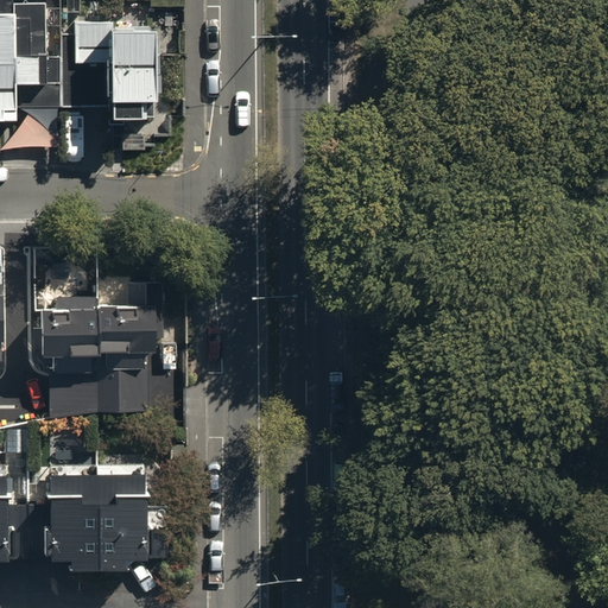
[(7,0),(8,12),(0,11),(0,118),(13,118),(13,105),(55,105),(55,51),(42,51),(40,0),(7,0)]
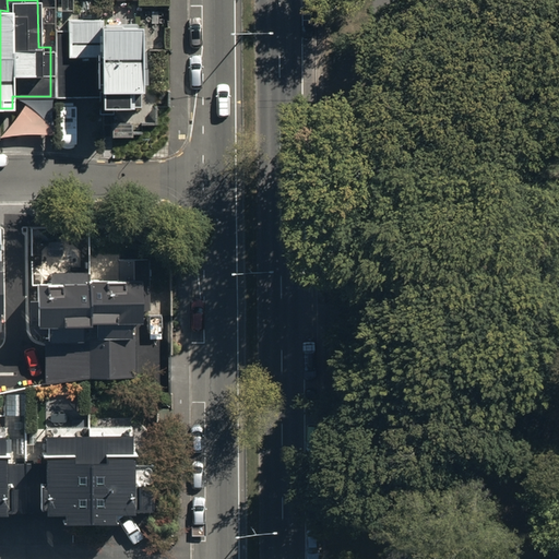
[(140,107),(139,25),(52,26),(54,97),(94,97),(95,108),(140,107)]
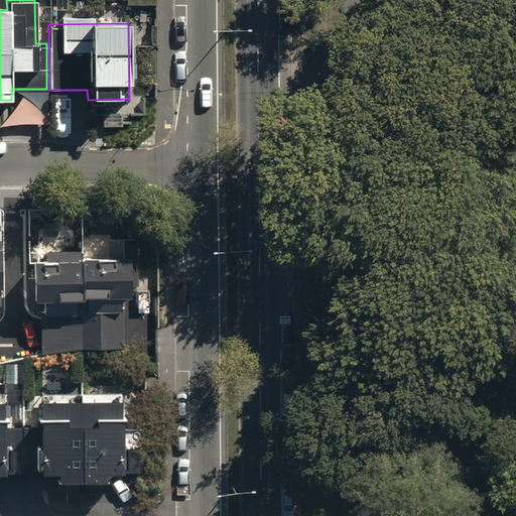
[(138,286),(137,240),(110,241),(110,259),(83,260),(84,298),(91,297),(91,311),(122,310),(122,297),(131,297),(130,287),(138,286)]
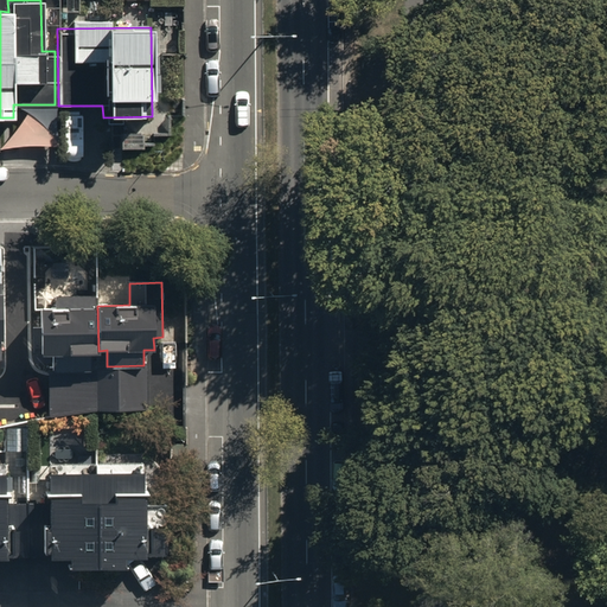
[(98,353),(98,351),(97,306),(97,296),(57,298),(57,308),(43,310),(44,355),(55,355),(55,370),(90,370),(90,353),(98,353)]
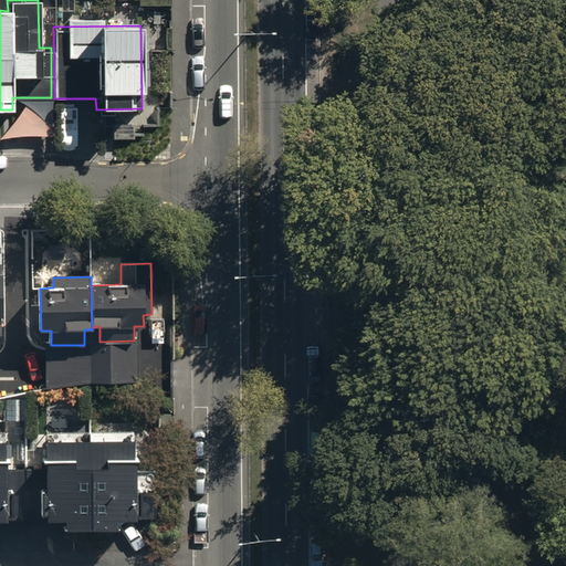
[(137,381),(136,341),(134,341),(100,342),(91,342),(91,345),(92,383),(137,381)]
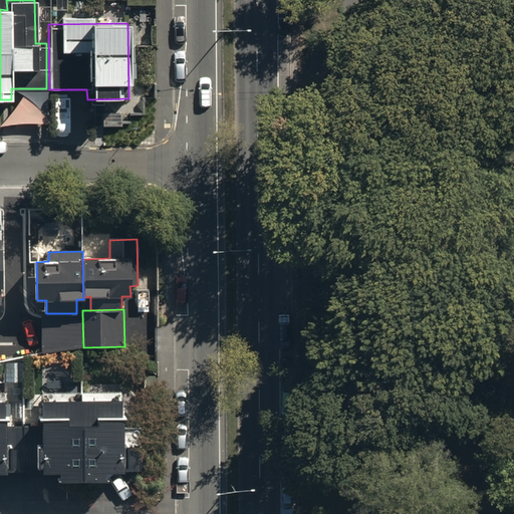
[(83,347),(82,313),(42,314),(43,352),(81,347),(83,347)]
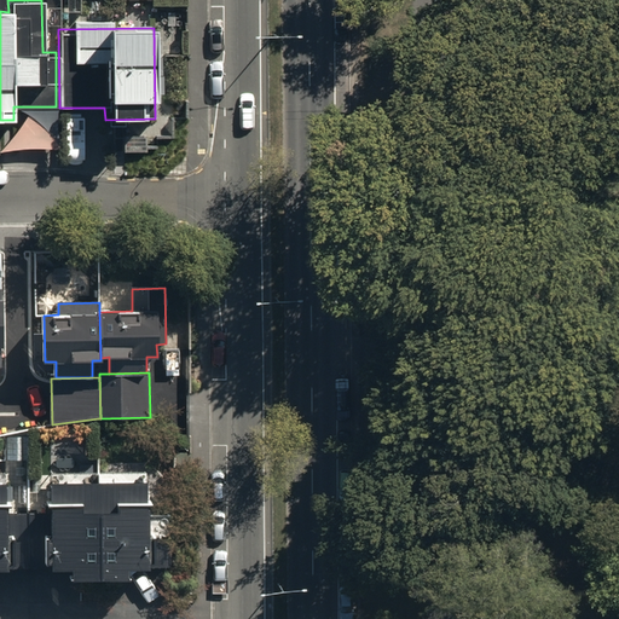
[(148,481),(99,482),(100,578),(128,578),(128,568),(149,568),(148,481)]
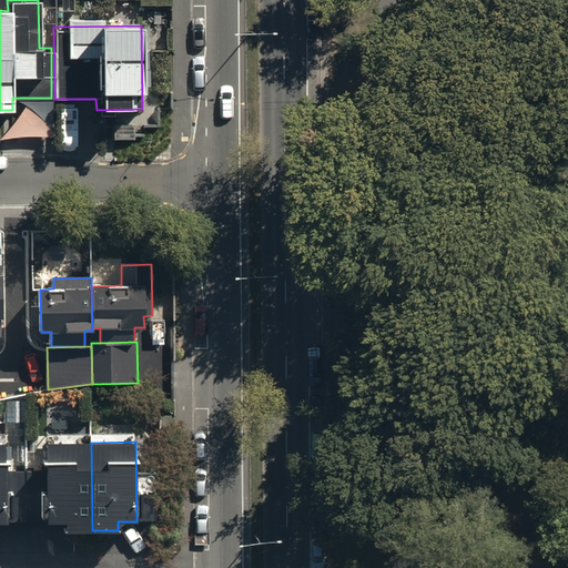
[(68,531),(92,530),(91,443),(47,443),(48,523),(68,523),(68,531)]
